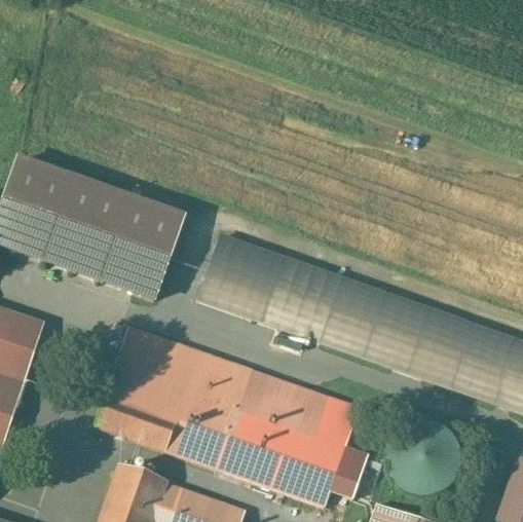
[(184,219),(17,160),(0,211),(0,244),(155,299),(184,219)]
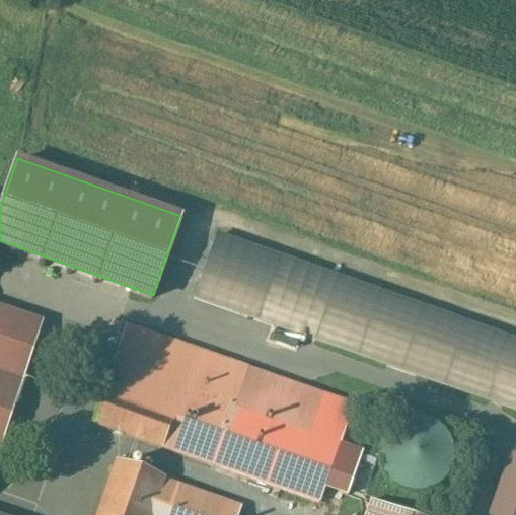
[(0,447),(46,318),(0,302),(0,447)]
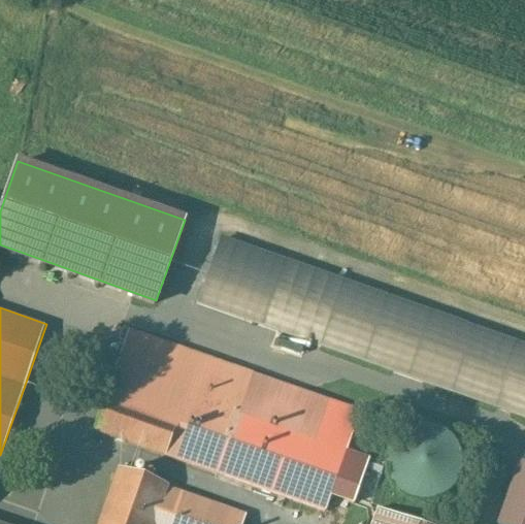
[(361,407),(131,327),(96,427),(124,437),(124,438),(326,509),(361,407)]
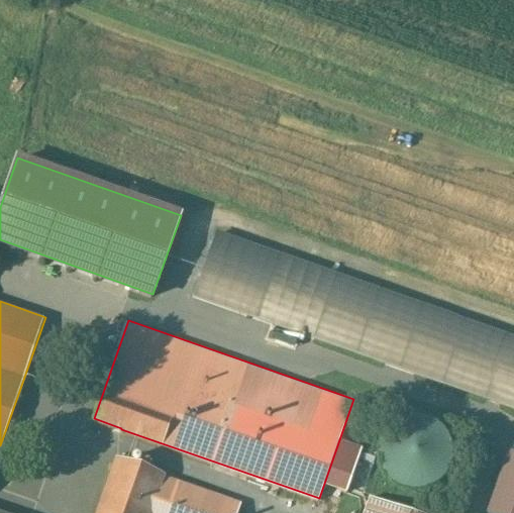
[(460,478),(454,413),(407,418),(409,438),(396,439),(400,484),(460,478)]
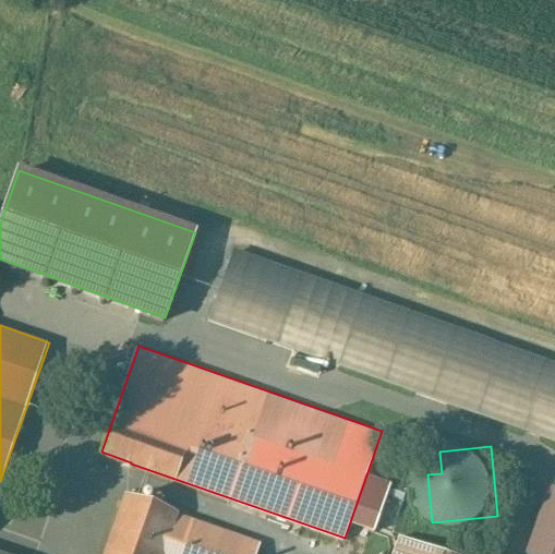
[(178,512),(128,494),(106,553),(161,553),(177,514),(178,512)]
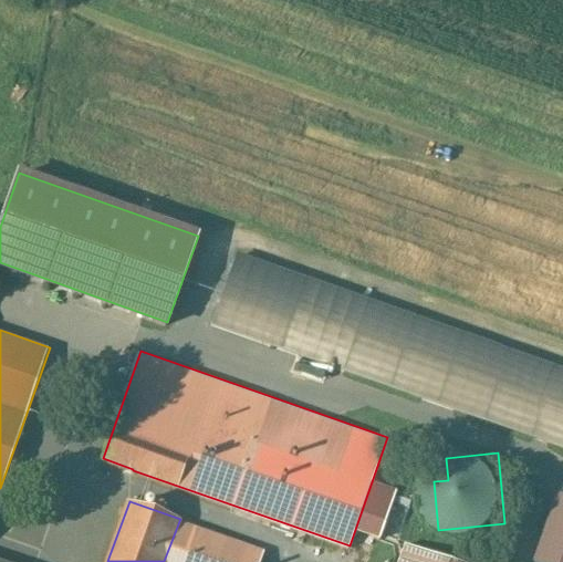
[(259,561),(263,551),(179,521),(164,561),(259,561)]
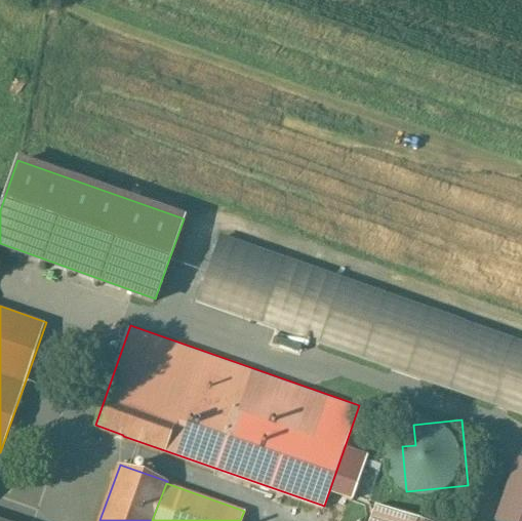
[(426,520),(376,504),(370,520),(426,520)]
